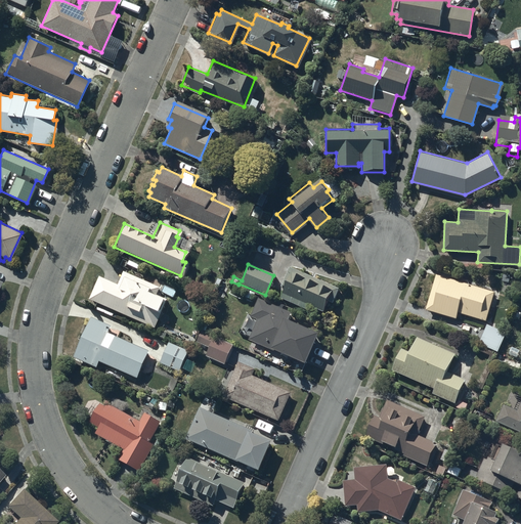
[(338,289),(288,266),(278,286),(283,288),(278,297),(307,310),(308,306),(322,312),(328,301),(332,303),(338,289)]
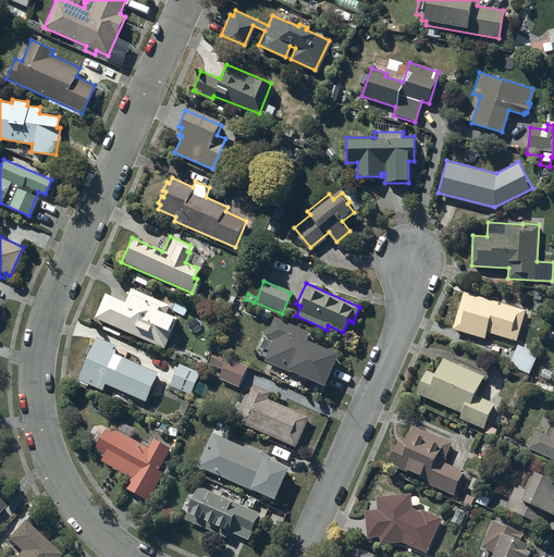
[(124,301),(105,294),(94,318),(163,348),(176,318),(165,313),(169,305),(130,288),(124,301)]
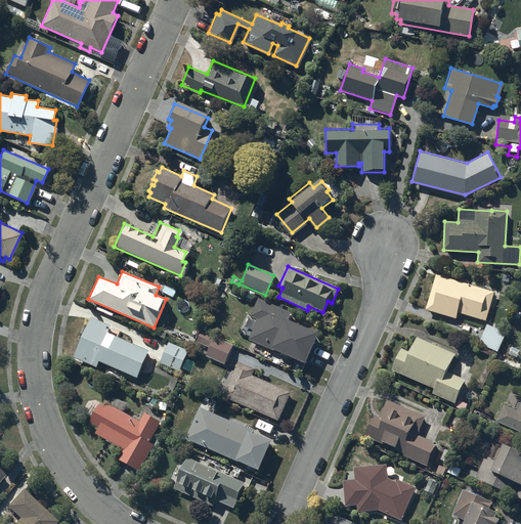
[(435,274),(425,309),(454,318),(457,312),(484,319),(492,291),(435,274)]
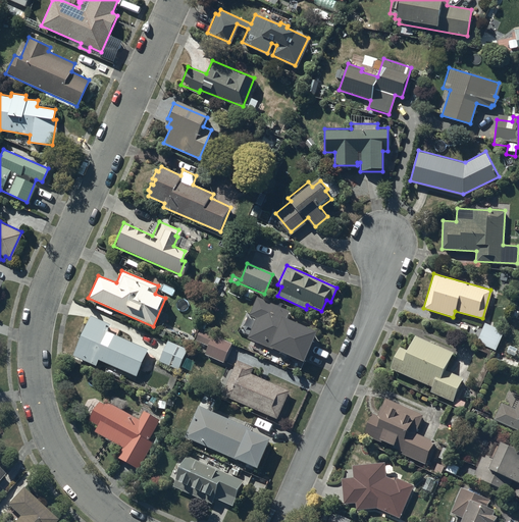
[(291,310),(256,295),(243,324),(250,328),(246,336),(271,348),(270,350),(304,365),(317,334),(286,320),(291,310)]
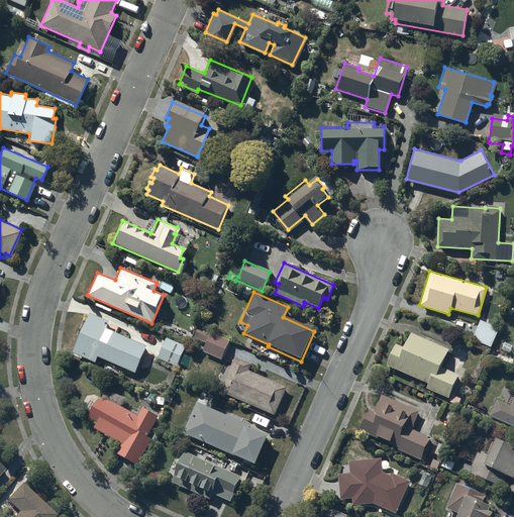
[(145,345),(104,327),(107,320),(88,312),(71,351),(93,362),(96,355),(133,372),(145,345)]
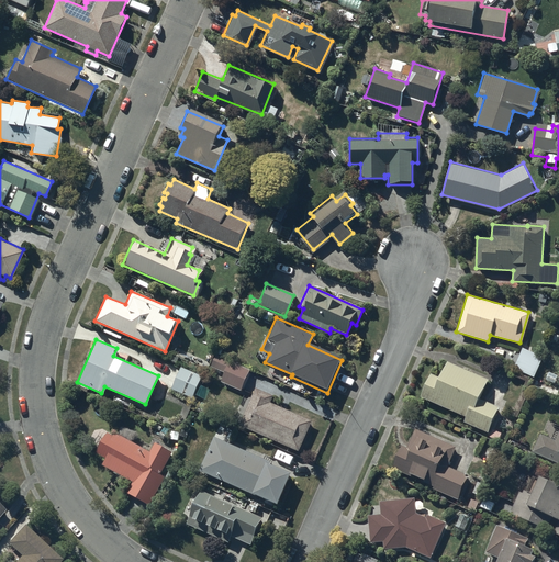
[(543,356),(522,347),(512,367),(533,377),(543,356)]
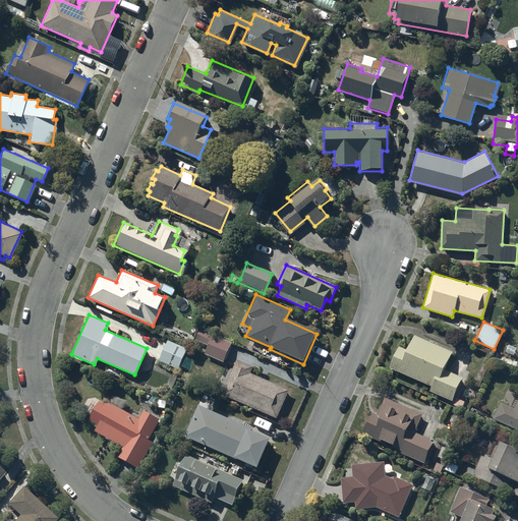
[(223,361),(231,342),(198,329),(194,339),(208,345),(204,353),(223,361)]
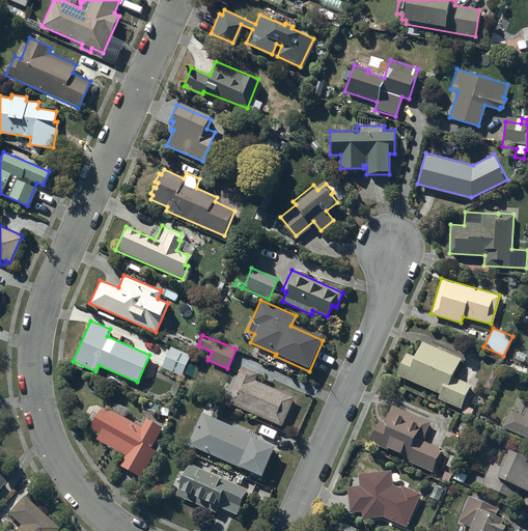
[(462,357),(422,339),(415,356),(407,352),(396,374),(440,393),(438,398),(460,408),(459,409),(469,413),(472,406),(462,401),(470,384),(453,376),(462,357)]
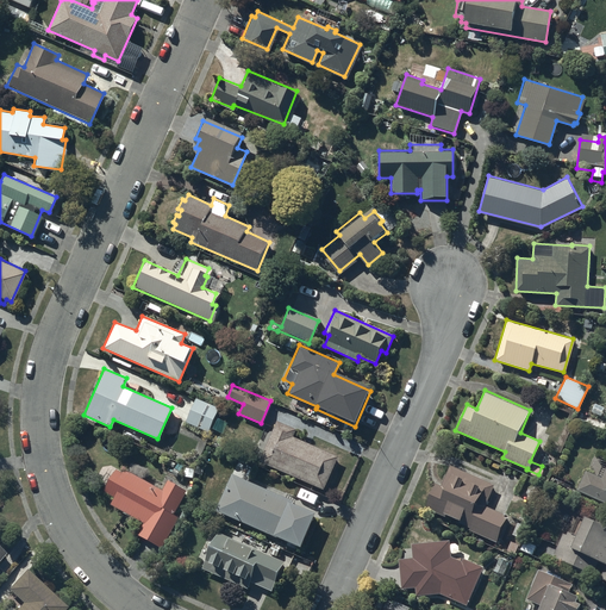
[(206,431),(216,408),(193,397),(182,422),(206,431)]
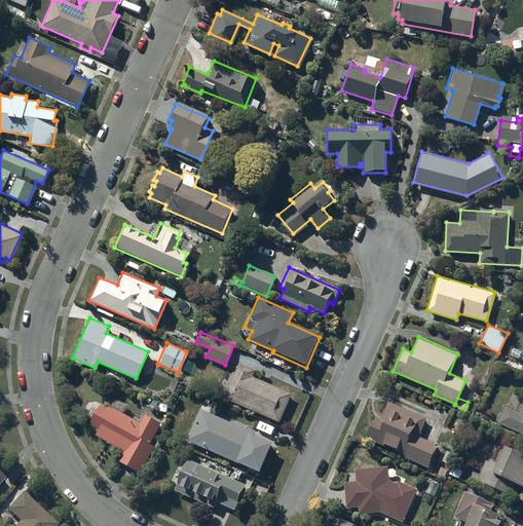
[(292,392),(252,376),(255,370),(238,362),(234,370),(227,366),(216,390),(224,393),(222,398),(278,422),(292,392)]
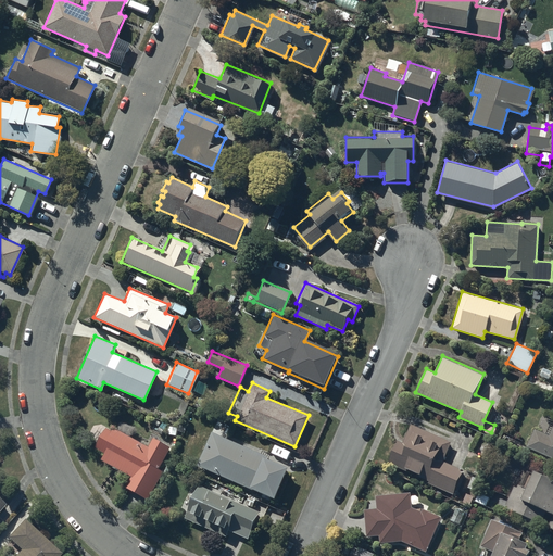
[(535,429),(527,446),(552,458),(552,422),(544,419),(539,431),(535,429)]
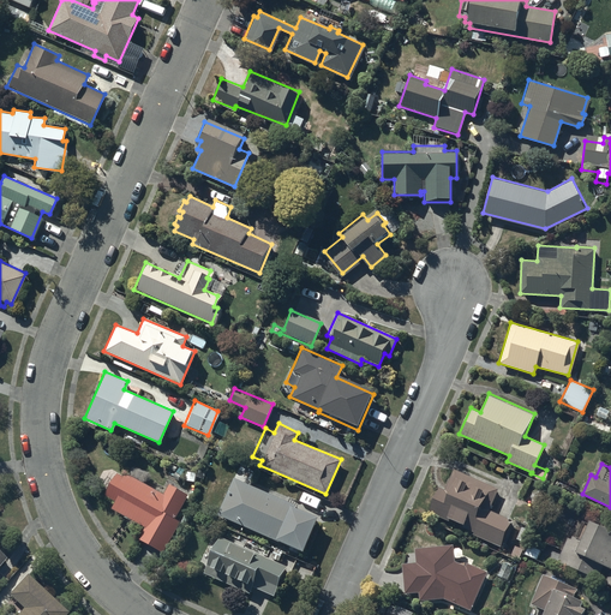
[(497,489),(453,470),(444,490),(438,488),(427,514),(473,532),(472,535),(502,547),(513,520),(487,511),(497,489)]
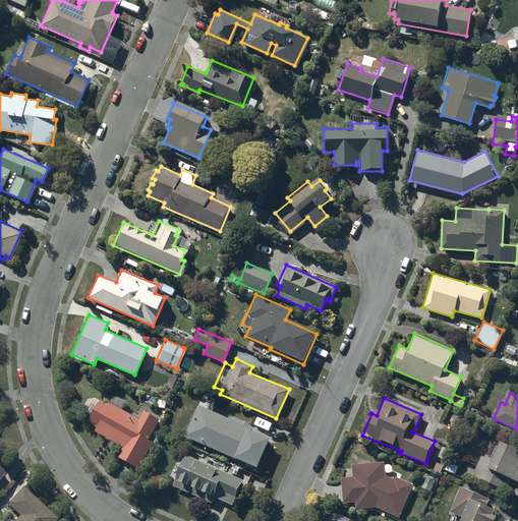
[(138,467),(153,441),(149,439),(160,418),(142,409),(138,417),(106,401),(105,404),(99,401),(98,403),(93,401),(83,417),(98,425),(95,430),(124,446),(118,457),(138,467)]
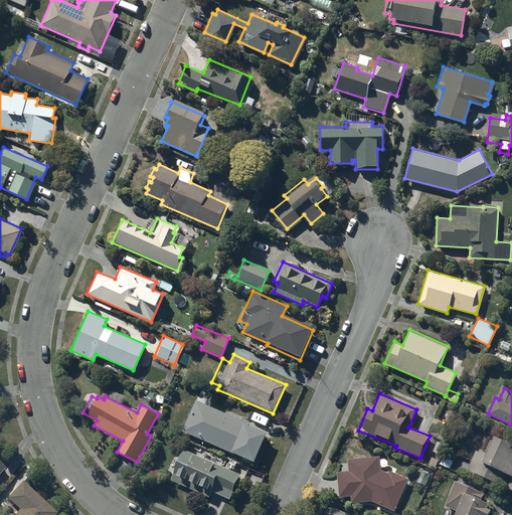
[(243,419),(195,397),(181,428),(231,451),(231,453),(253,463),(267,435),(241,423),(243,419)]
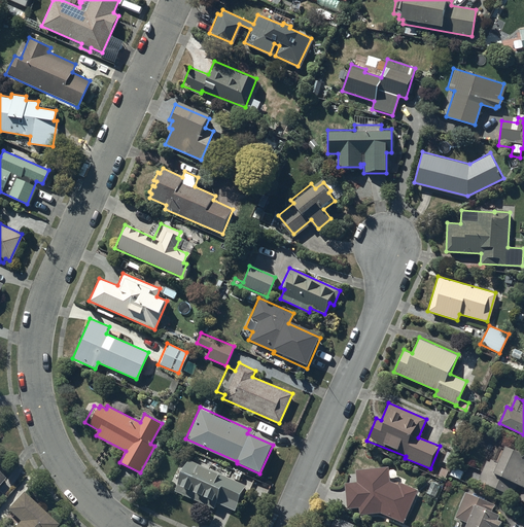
[(523,498),(523,455),(509,449),(508,451),(500,448),(495,461),(488,458),(481,477),(484,478),(483,480),(515,493),(518,485),(523,487),(523,488),(520,497),(523,498)]
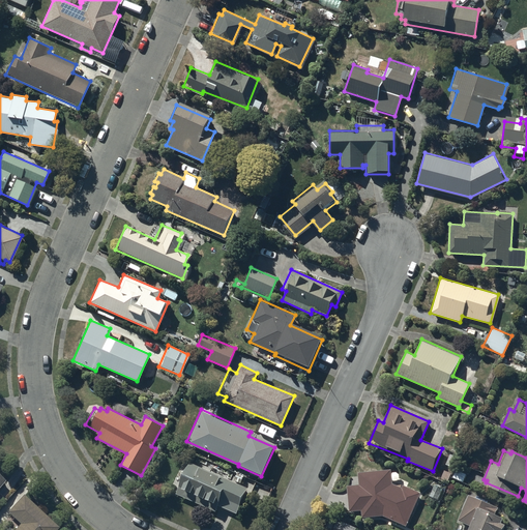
[(245,488),(187,462),(173,492),(213,510),(216,504),(234,512),(245,488)]
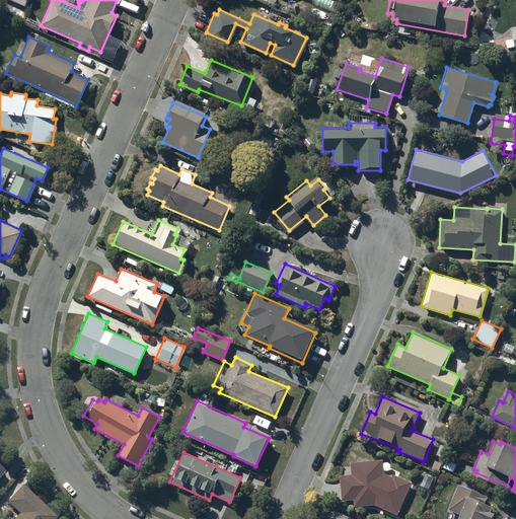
[(396,515),(410,482),(392,474),(391,477),(381,472),(380,460),(349,462),(350,475),(338,475),(340,501),(352,500),(353,507),(373,505),(396,515)]
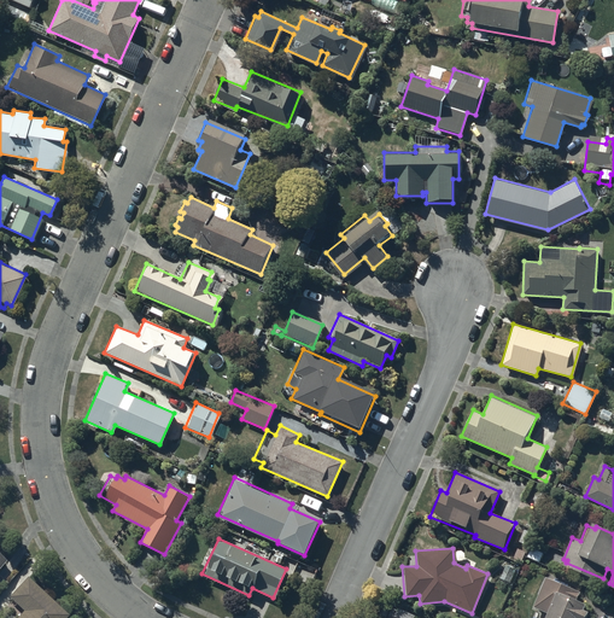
[(63,617),(66,616),(25,576),(6,596),(21,610),(11,617),(63,617)]
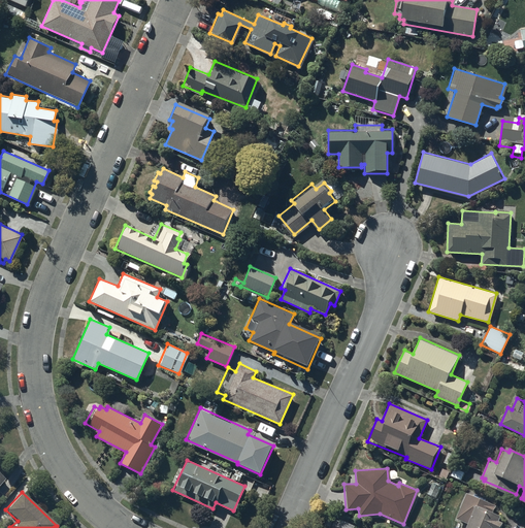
[(500,519),(490,515),(494,505),(464,492),(452,519),(466,525),(464,527),(501,527),(503,526),(498,523),(500,519)]
